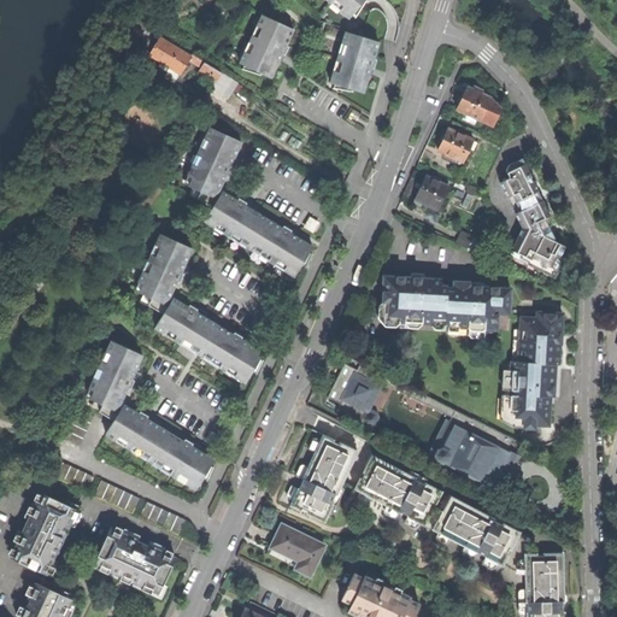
[(365,0),(325,0),(348,19),(352,15),(356,18),(365,3),(365,0)]
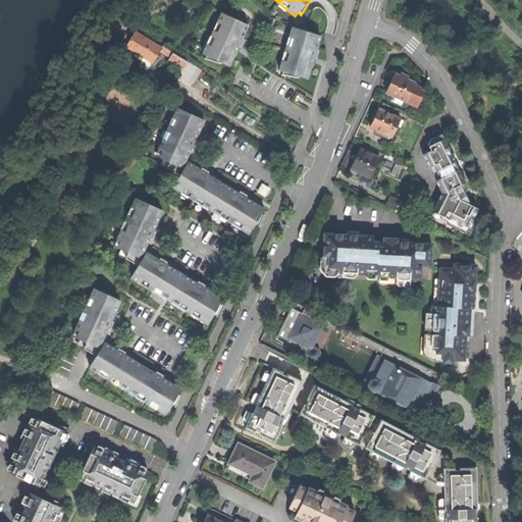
[(221,62),(229,66),(237,50),(238,47),(242,48),(245,40),(242,39),(248,25),(221,13),(217,22),(221,24),(218,33),(213,31),(211,36),(215,38),(211,47),(207,45),(203,54),(207,55),(205,59),(220,63),(221,62)]
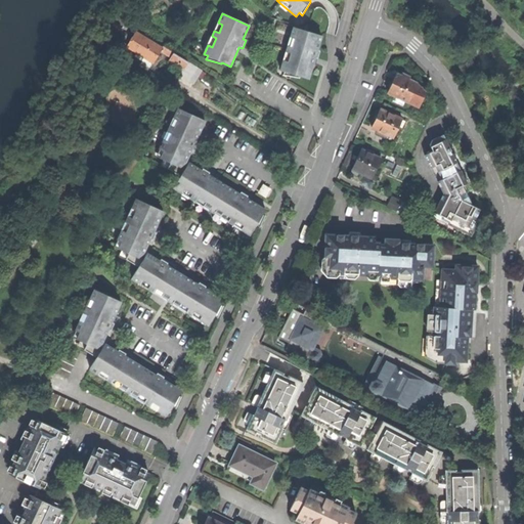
[(104,22),(121,32),(125,25),(108,15),(104,22)]
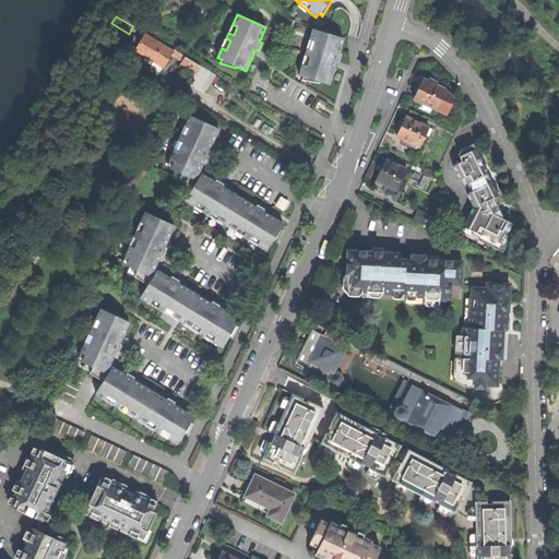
[(312,30),(299,75),(302,76),(302,80),(319,83),(320,82),(329,84),(335,62),(339,63),(340,59),(341,55),(339,54),(343,38),(312,30)]
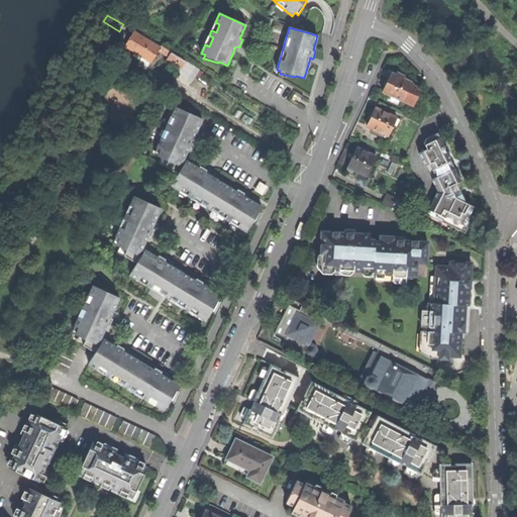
[(124,46),(153,64),(158,57),(162,49),(133,32),(124,46)]
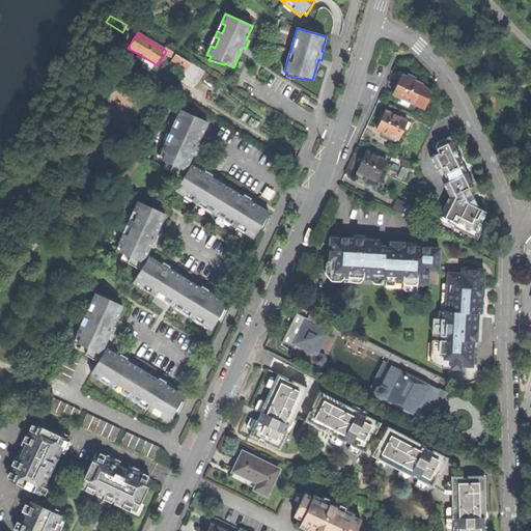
[(170,62),(185,71),(190,63),(174,55),(170,62)]
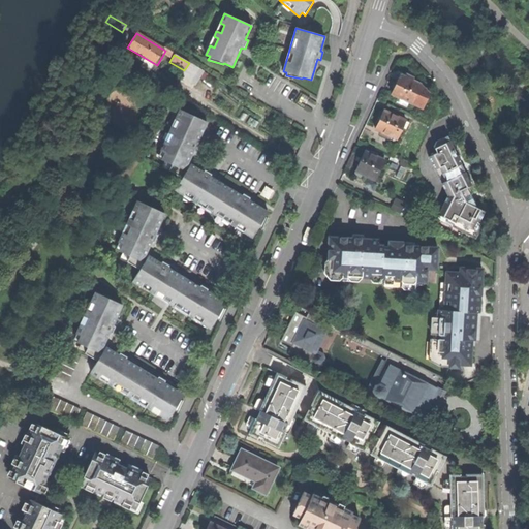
[(395,83),(391,93),(418,105),(423,97),(414,94),(419,83),(411,80),(413,76),(405,73),(404,76),(399,73),(395,83)]
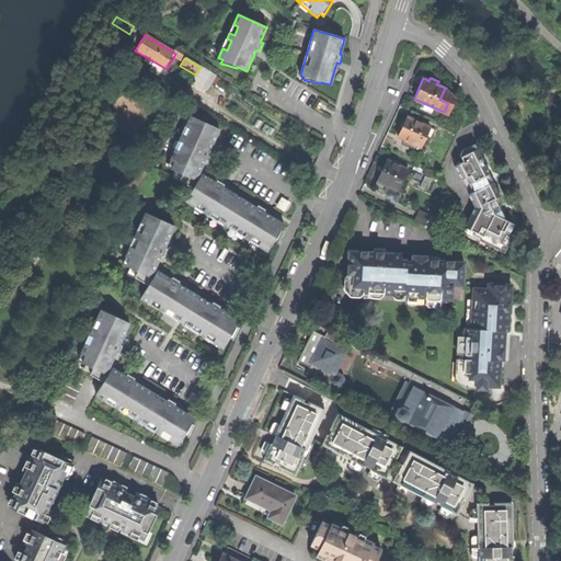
[(397,136),(421,146),(430,126),(420,123),(423,116),(410,110),(408,116),(407,116),(402,126),(397,136)]
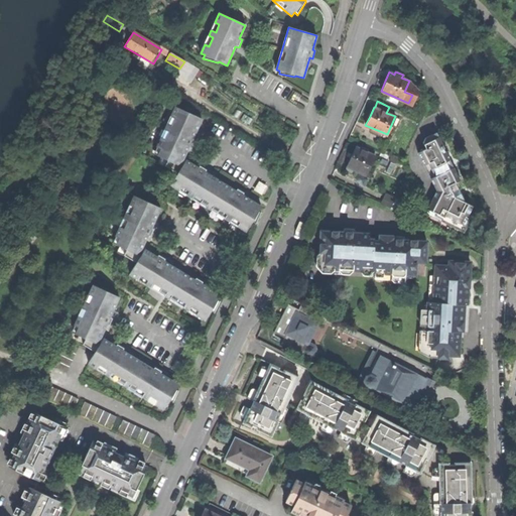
[(243,196),(245,194),(242,191),(238,189),(237,191),(206,173),(208,170),(204,168),(200,166),(199,168),(186,160),(184,162),(181,161),(189,146),(192,147),(194,143),(196,140),(194,138),(202,121),(192,117),(192,115),(176,107),(172,115),(176,117),(172,126),(168,124),(165,130),(170,132),(166,140),(162,137),(157,147),(161,149),(158,155),(168,159),(165,166),(177,174),(171,185),(179,190),(182,186),(190,190),(187,195),(194,199),(196,195),(203,199),(201,203),(218,213),(220,210),(227,214),(225,218),(230,221),(233,217),(240,222),(238,226),(246,231),(252,221),(255,223),(261,213),(258,211),(261,207),(243,196)]
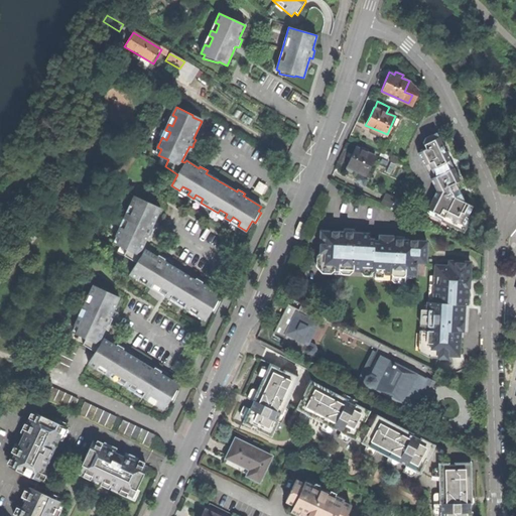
[(418,152),(436,189),(427,208),(444,217),(445,215),(467,226),(472,216),(468,214),(472,206),(465,202),(462,195),(459,188),(461,183),(449,161),(445,160),(443,157),(442,154),(445,152),(434,131),(426,135),(422,140),(422,142),(425,148),(418,152)]
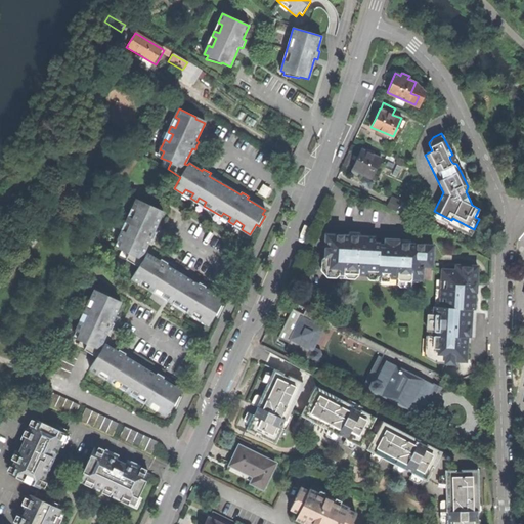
[(352,168),(370,177),(380,158),(360,148),(356,159),(352,168)]
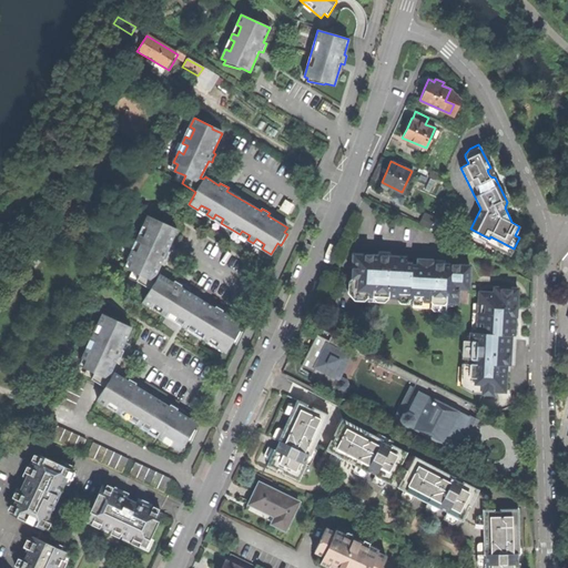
[(194,333),(196,328),(205,334),(202,338),(209,342),(211,337),(220,342),(216,347),(226,353),(233,342),(236,343),(242,333),(239,331),(242,325),(222,314),(223,311),(220,308),(216,306),(215,308),(181,288),(183,286),(180,284),(175,281),(173,284),(159,275),(158,277),(154,275),(162,259),(165,261),(168,256),(170,252),(168,251),(176,231),(166,226),(166,224),(148,215),(143,225),(149,227),(144,237),(139,235),(137,241),(141,243),(138,252),(132,250),(128,261),(132,263),(129,270),(140,274),(137,282),(151,290),(143,303),(153,308),(155,303),(164,308),(161,313),(168,316),(170,312),(178,316),(174,322),(194,333)]
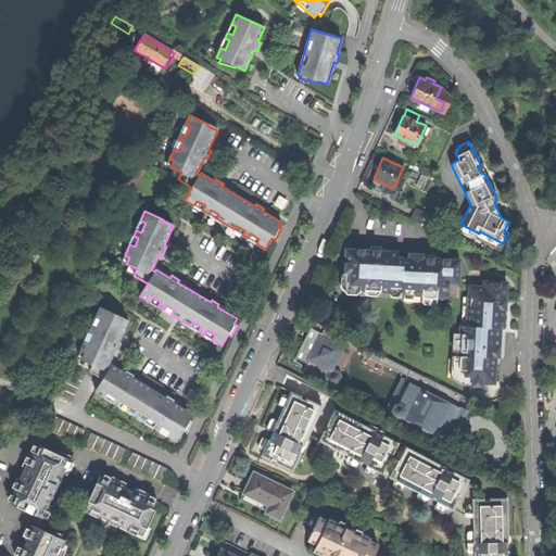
[(426,216),(421,225),(436,232),(440,223),(426,216)]
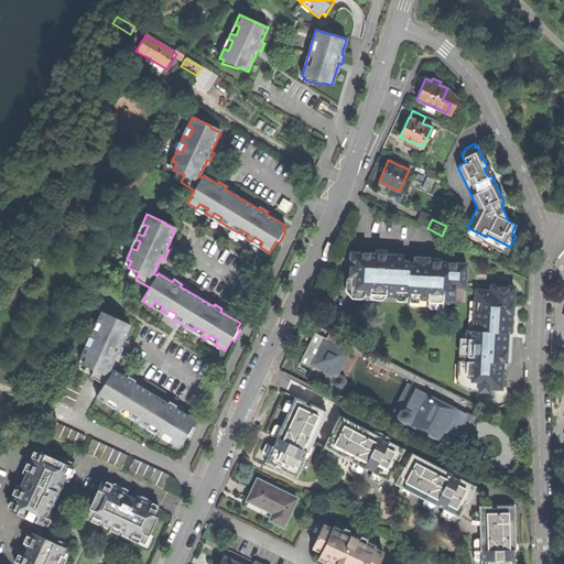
[(351,281),(351,299),(369,300),(369,296),(384,297),(384,292),(389,292),(393,292),(405,292),(405,297),(453,300),(464,300),(465,262),(441,261),(441,258),(414,257),(414,261),(402,261),(402,255),(387,253),(387,249),(376,249),(376,252),(349,251),(348,274),(348,281),(351,281)]
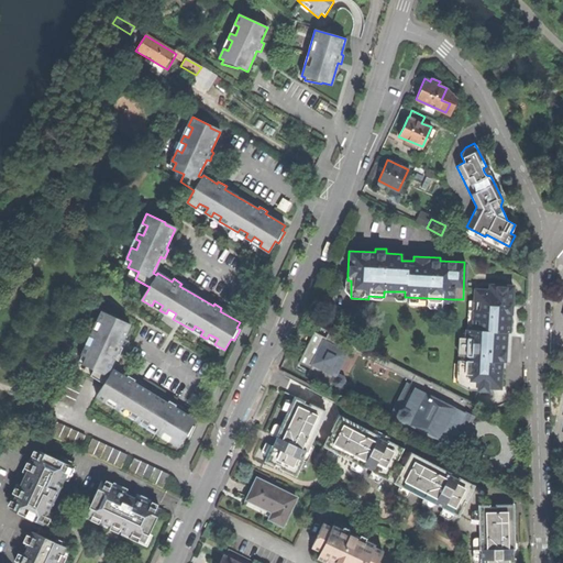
[(488,285),(476,284),(475,300),(470,299),(468,331),(461,330),(460,356),(475,357),(473,387),(506,389),(507,356),(509,332),(514,332),(515,310),(516,284),(488,283),(488,285)]
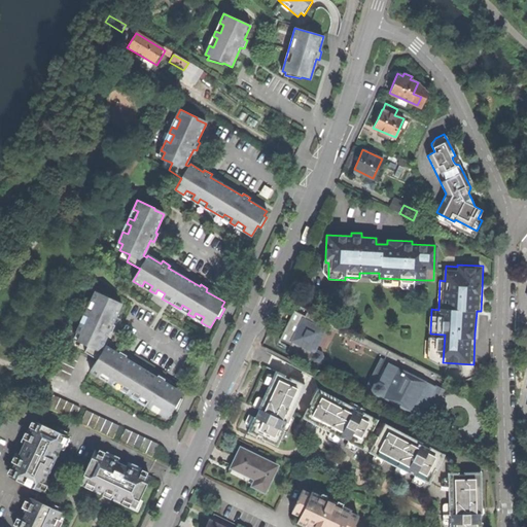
[(379,273),(367,273),(367,279),(371,282),(379,282),(383,285),(399,285),(400,287),(406,287),(412,287),(416,283),(421,283),(423,280),(379,278),(379,273)]
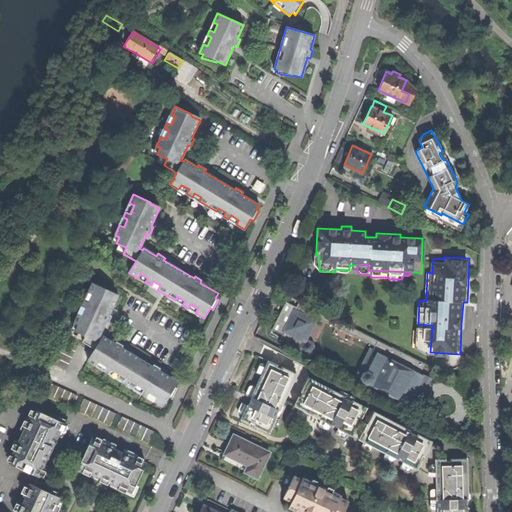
[(147,396),(149,393),(157,397),(154,401),(163,407),(170,396),(172,398),(178,388),(175,386),(178,382),(159,371),(161,369),(157,367),(154,365),(153,367),(122,348),(123,346),(120,344),(117,342),(115,344),(103,336),(102,339),(98,337),(106,322),(109,323),(110,320),(112,316),(109,315),(118,296),(110,293),(110,291),(93,283),(88,292),(93,294),(89,303),(84,301),(82,306),(86,308),(82,316),(79,314),(74,323),(79,325),(75,332),(85,336),(82,342),(95,350),(88,361),(97,367),(100,362),(106,367),(104,371),(110,374),(112,370),(120,374),(117,379),(134,389),(136,385),(144,389),(142,393),(147,396)]
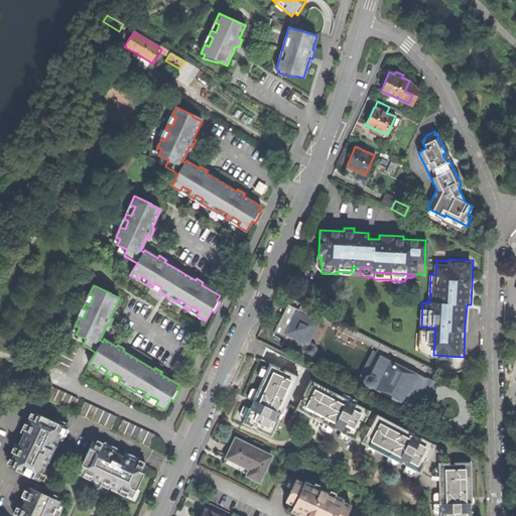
[(283,343),(313,358),(328,330),(319,326),(323,320),(289,304),(275,332),(286,338),(283,343)]
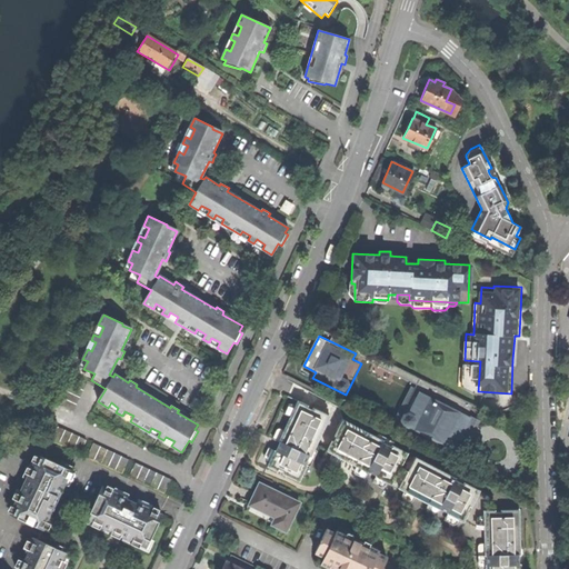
[(397,419),(459,449),(467,432),(476,417),(413,386),(397,419)]
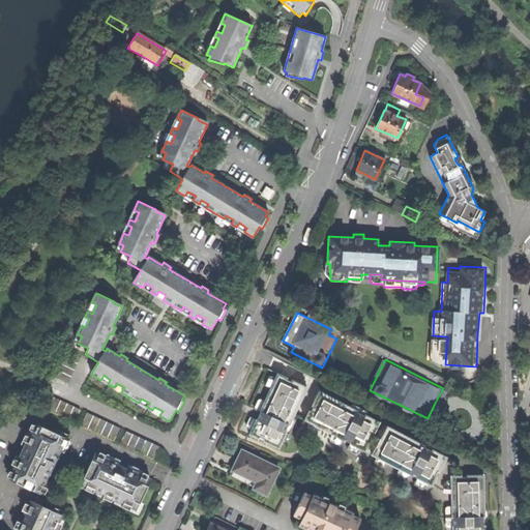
[(248,434),(280,447),(286,432),(284,431),(288,423),(290,424),(293,417),(307,385),(276,372),(274,377),(270,387),(264,400),(259,410),(264,412),(262,416),(260,419),(256,418),(251,430),(248,434)]
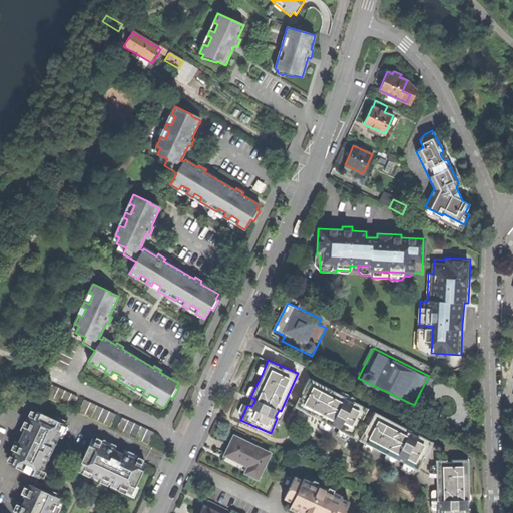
[(255,372),(262,375),(266,365),(263,363),(260,364),(255,372)]
